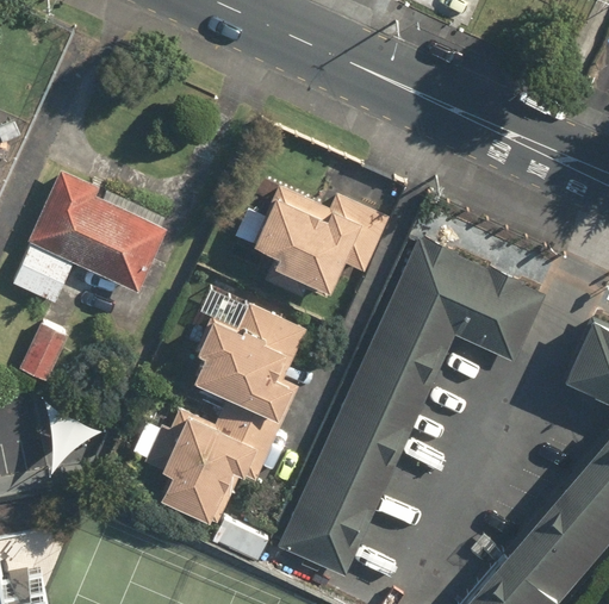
[(135,290),(163,228),(95,195),(99,187),(60,169),(28,240),(135,290)]
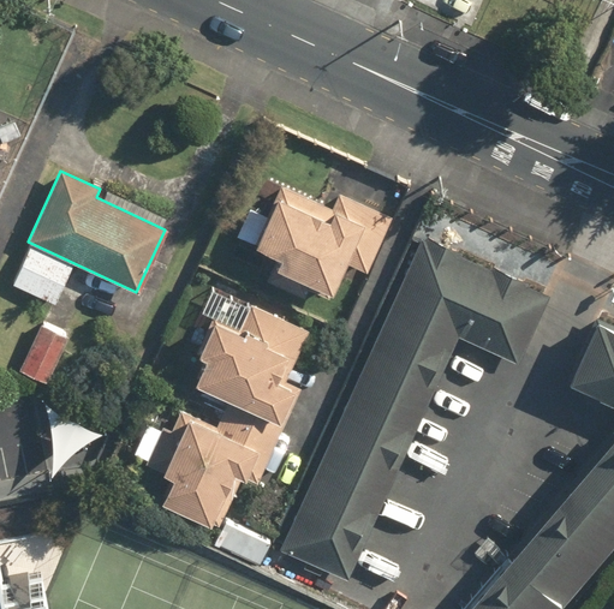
[(369,275),(394,219),(339,195),(333,209),(279,185),(252,246),(278,257),(267,282),(305,299),(308,293),(329,303),(345,266),(369,275)]
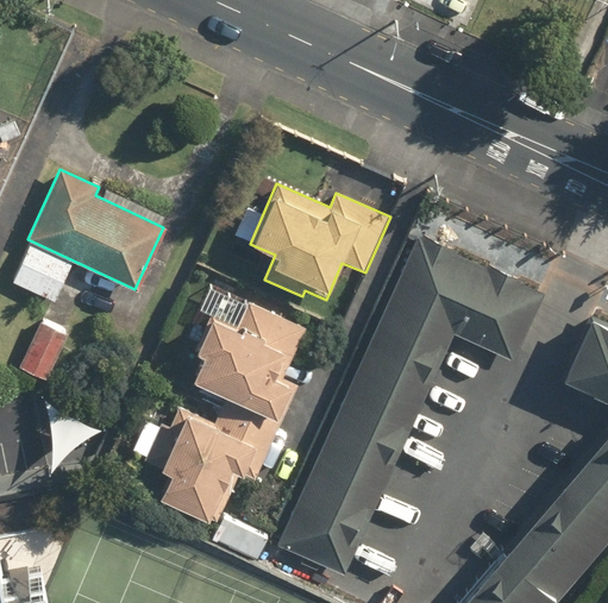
[(418,236),(277,546),(344,577),(455,334),(509,359),(541,294),(418,236)]
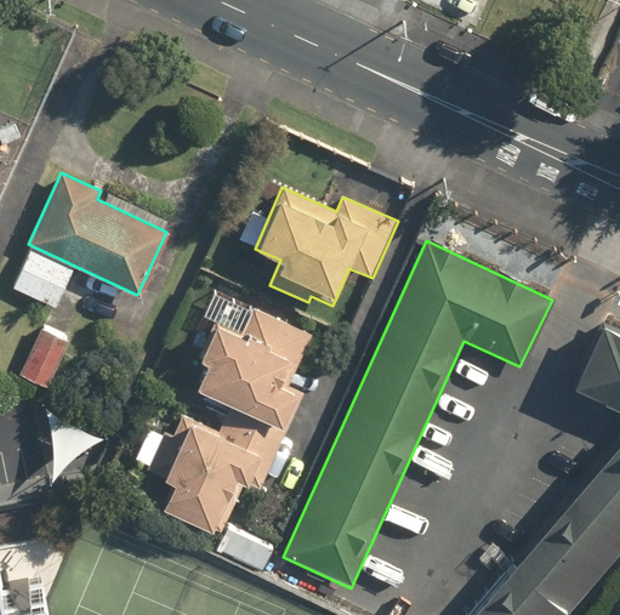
[(56,306),(73,269),(32,250),(15,288),(56,306)]
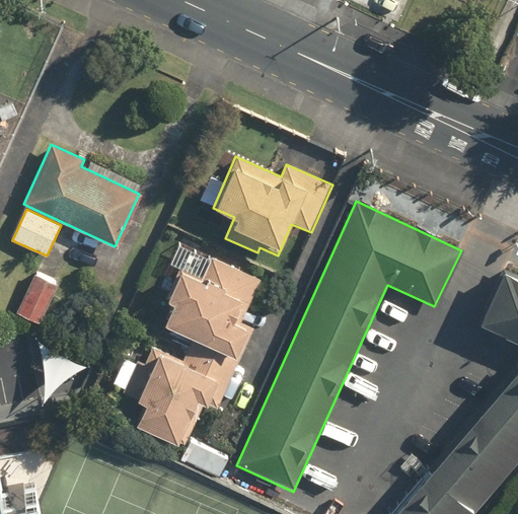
[(218,409),(253,329),(241,323),(261,280),(212,259),(203,279),(177,268),(164,298),(170,301),(161,321),(194,337),(183,361),(152,347),(144,365),(136,362),(123,392),(142,401),(132,423),(183,446),(204,402),(218,409)]
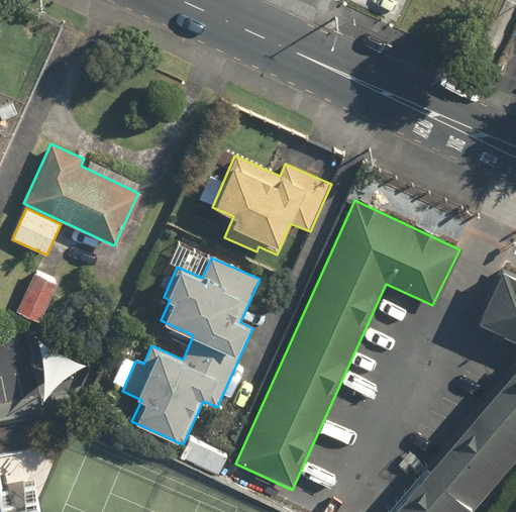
[(515,274),(501,268),(475,319),(515,337),(515,357),(391,510),(392,511),(467,511),(515,456),(515,274)]
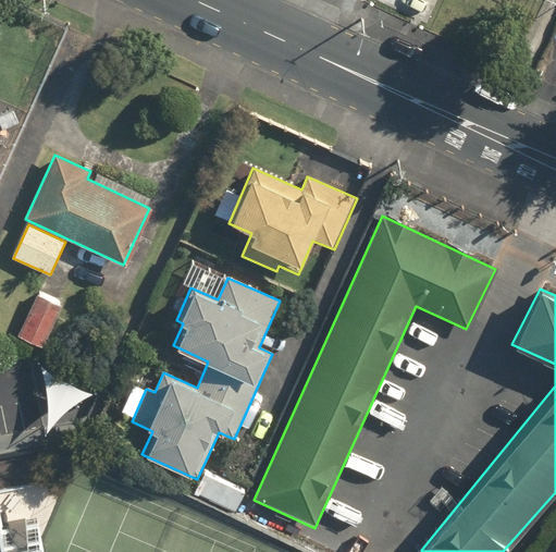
[(42,347),(62,304),(37,293),(17,336),(42,347)]
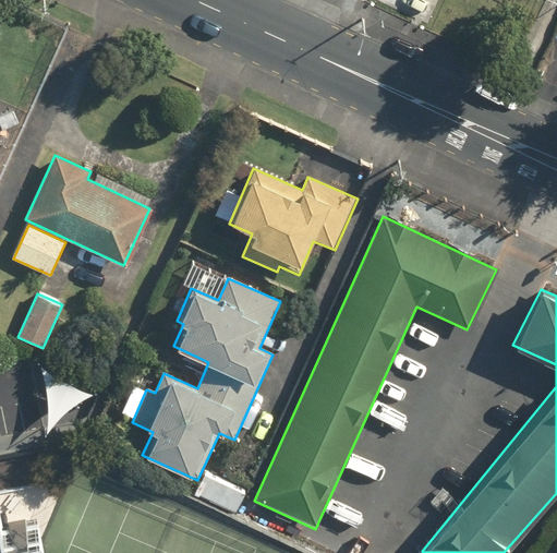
[(41,412),(36,434),(53,417),(75,401),(98,393),(76,389),(55,382),(34,364),(41,388),(41,412)]
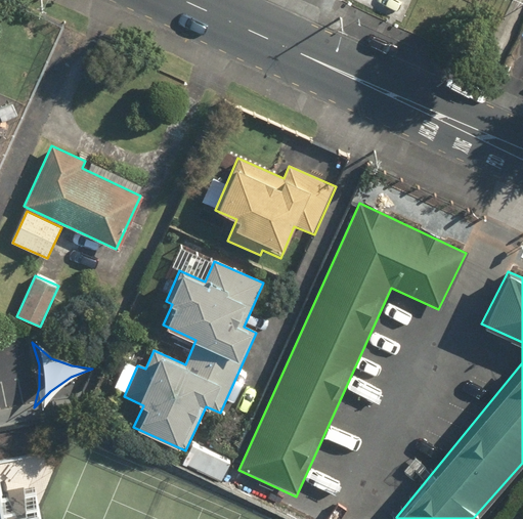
[(223,483),(232,463),(191,445),(182,465),(223,483)]
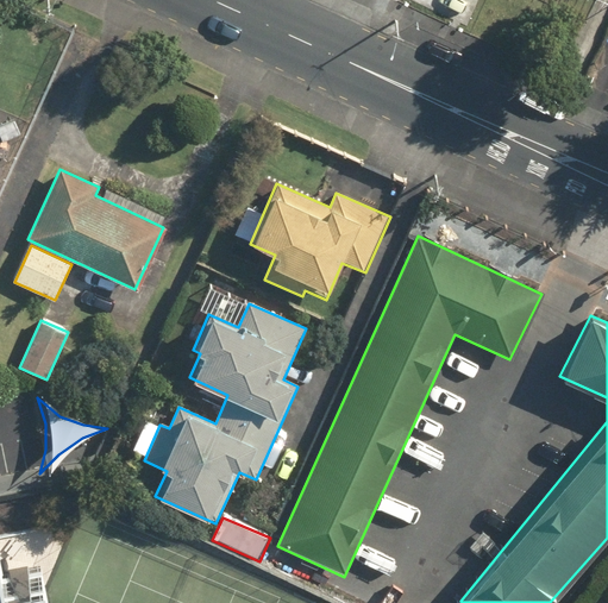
[(18,602),(11,563),(0,565),(0,602),(18,602)]
